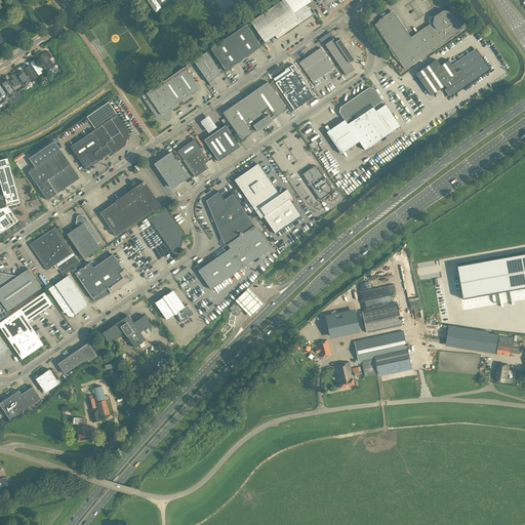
[(146,0),(156,13),(162,8),(159,4),(165,0),(146,0)]
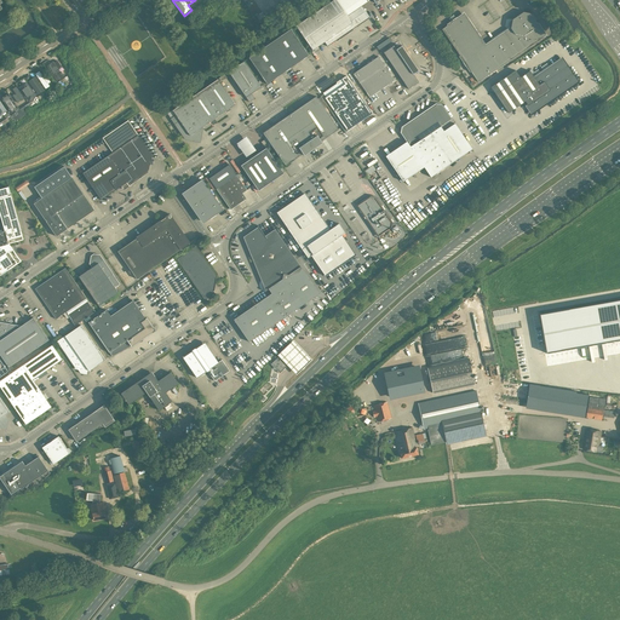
[(366,0),(333,0),(296,27),(313,50),(325,42),(327,46),(369,17),(361,5),(367,1),(366,0)]
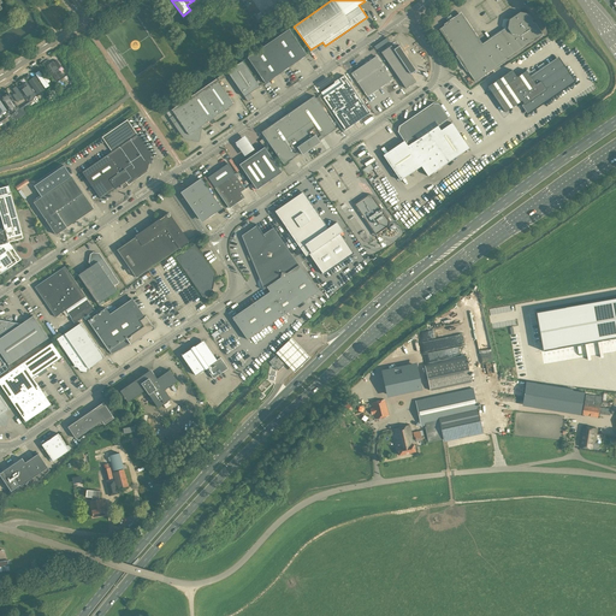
[(535,23),(532,22),(533,19),(528,13),(520,12),(509,19),(507,21),(507,27),(508,28),(481,46),(460,15),(439,29),(475,82),(543,35),(535,23)]
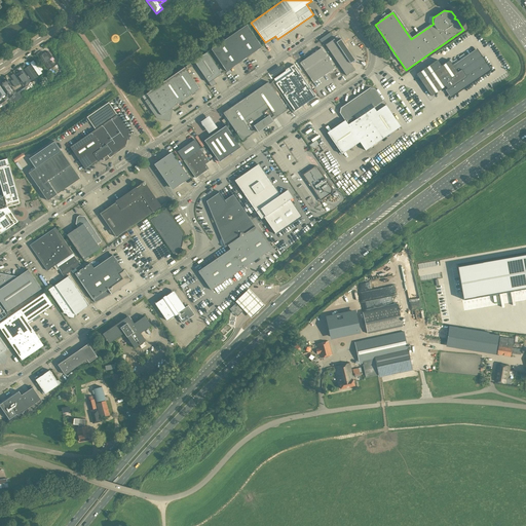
[(211,49),(226,71),(262,47),(247,25),(211,49)]
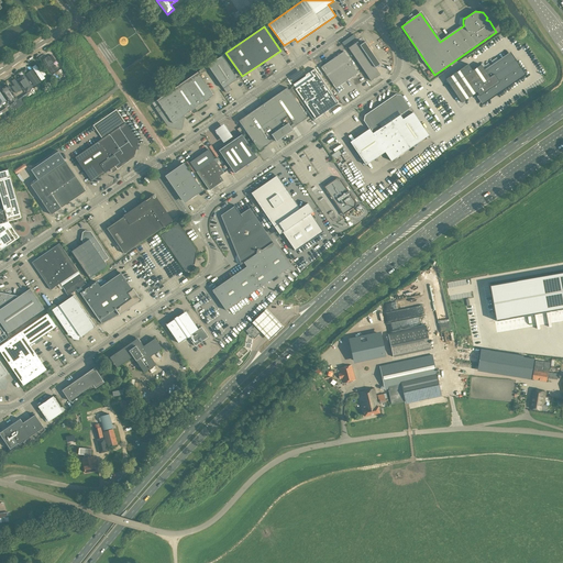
[(357,42),(349,47),(371,80),(379,75),(375,67),(379,64),(364,42),(360,45),(357,42)]
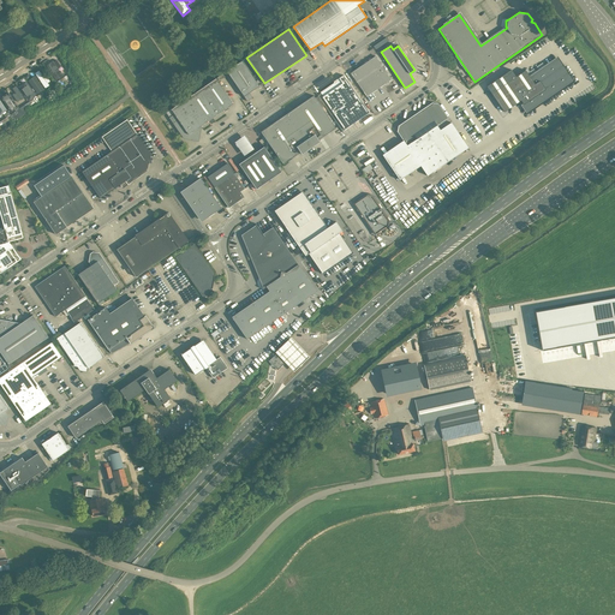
[(366,97),(382,87),(392,79),(375,57),(351,73),(366,97)]
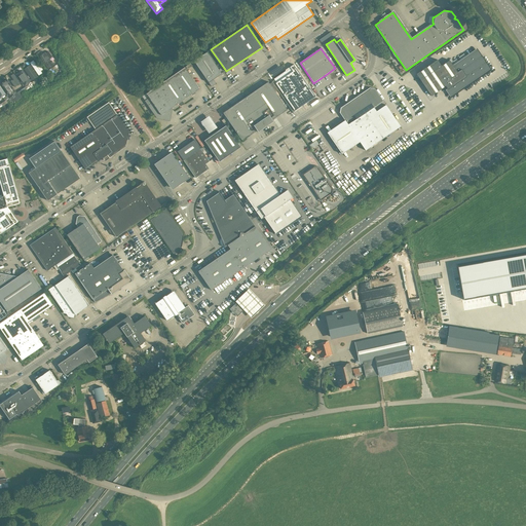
[(416,74),(420,80),(419,81),(421,85),(423,84),(431,96),(446,85),(446,86),(445,87),(446,88),(447,88),(452,95),(488,70),(476,51),(453,66),(449,60),(441,66),(437,60),(416,74)]
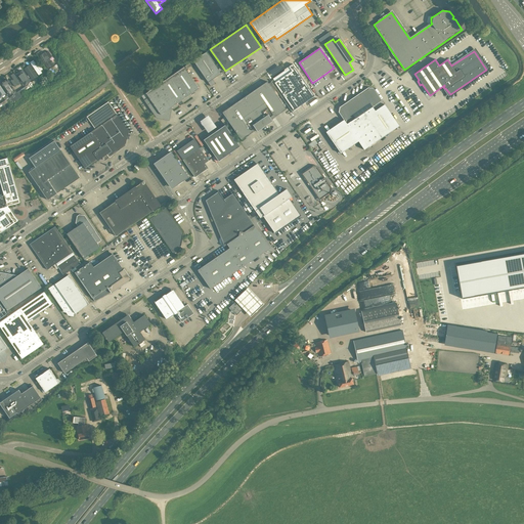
[(221,73),(206,52),(192,60),(198,67),(211,86),(215,84),(215,83),(212,79),(215,77),(221,73)]
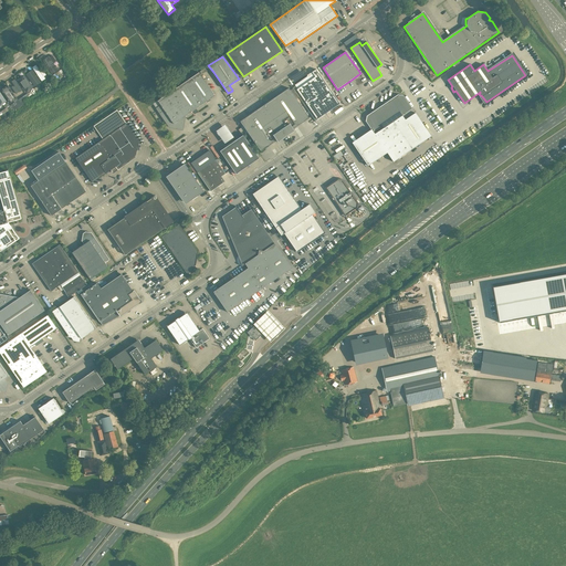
[(51,58),(44,62),(53,75),(60,71),(51,58)]
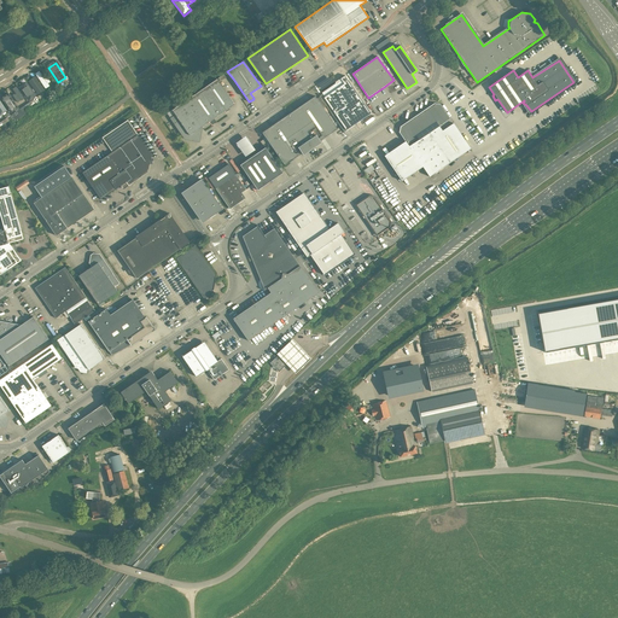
[(46,89),(52,85),(44,71),(36,75),(46,89)]
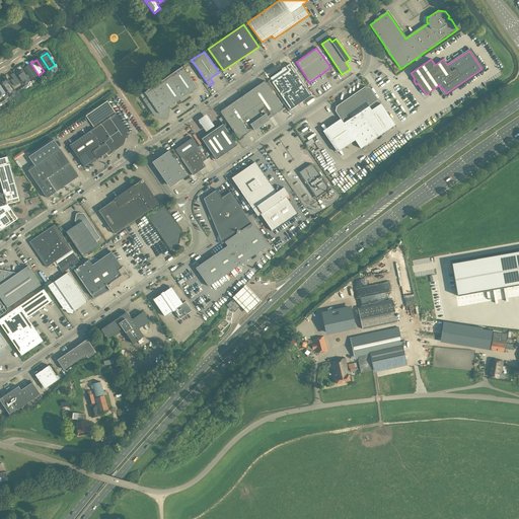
[(271,78),(273,81),(272,82),(291,109),(311,95),(290,63),(286,66),(287,67),(271,78)]
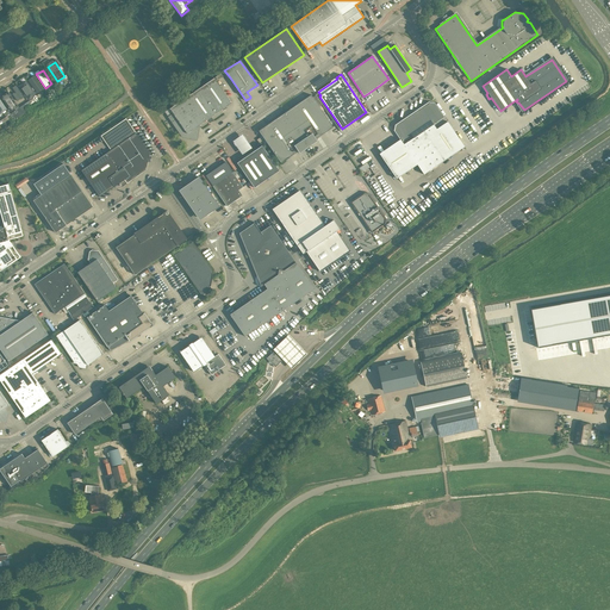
[(36,76),(30,81),(38,94),(45,89),(36,76)]
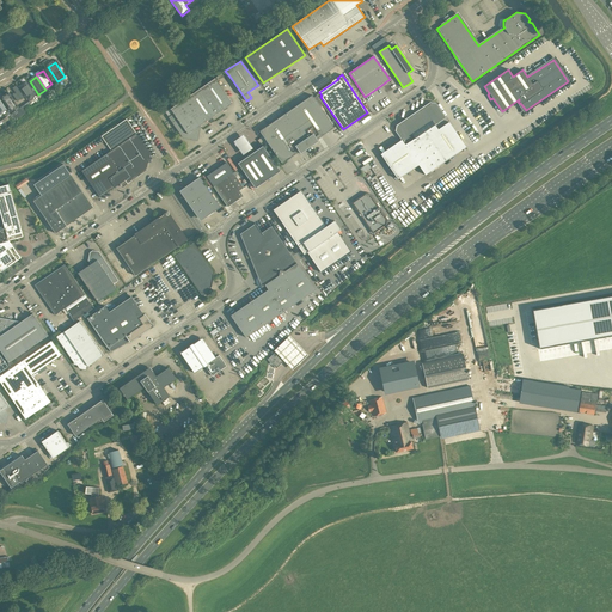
[(170,109),(165,112),(183,138),(197,140),(199,129),(197,127),(199,126),(210,118),(225,108),(232,103),(215,78),(170,109)]
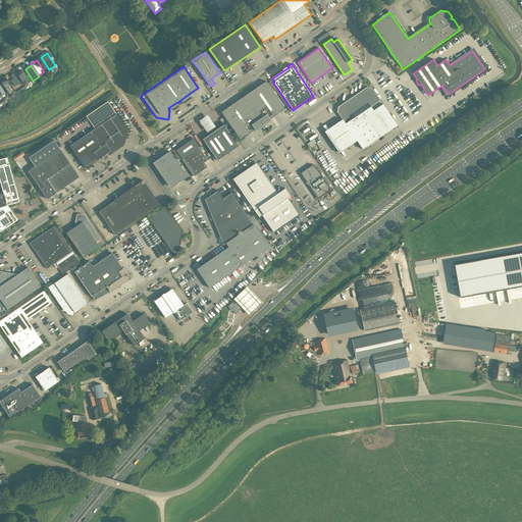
[(32,81),(23,70),(17,74),(24,86),(32,81)]
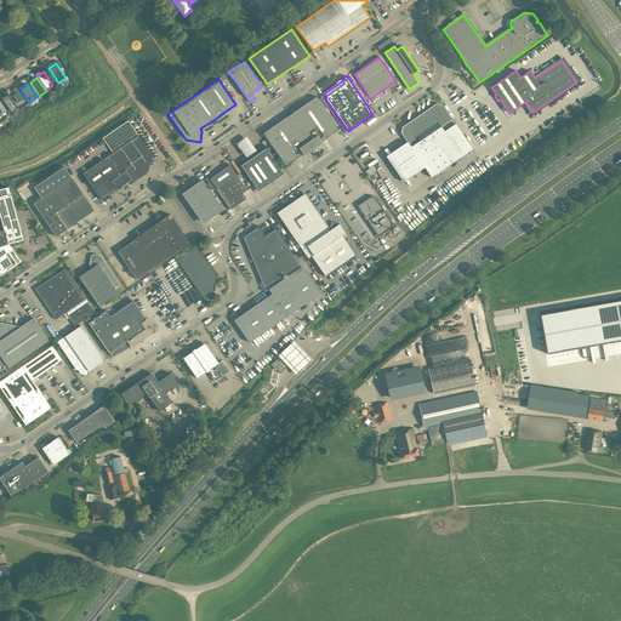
[(18,89),(11,92),(21,106),(27,102),(18,89)]
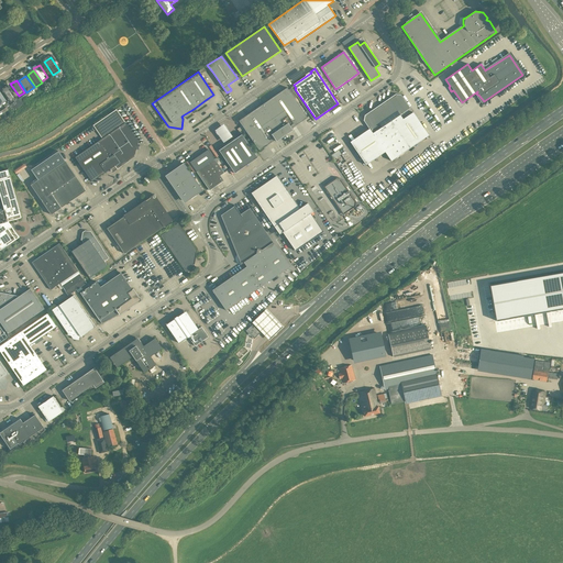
[(7,84),(0,88),(10,102),(17,98),(7,84)]
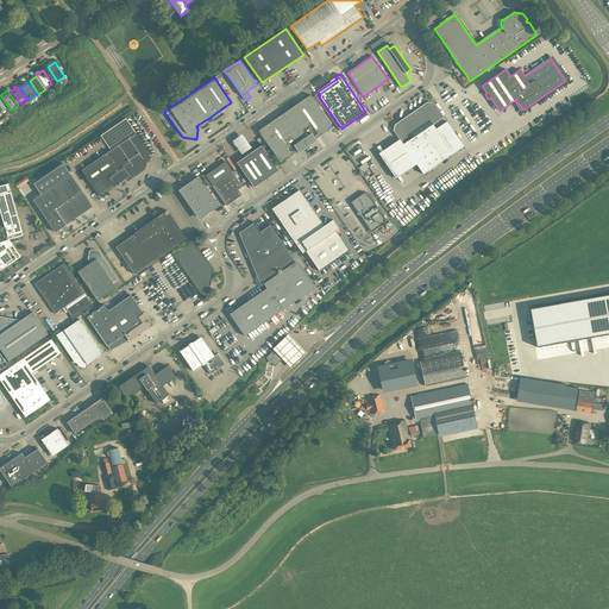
[(311,94),(258,131),(281,163),(297,151),(299,152),(316,140),(315,138),(332,126),(311,94)]
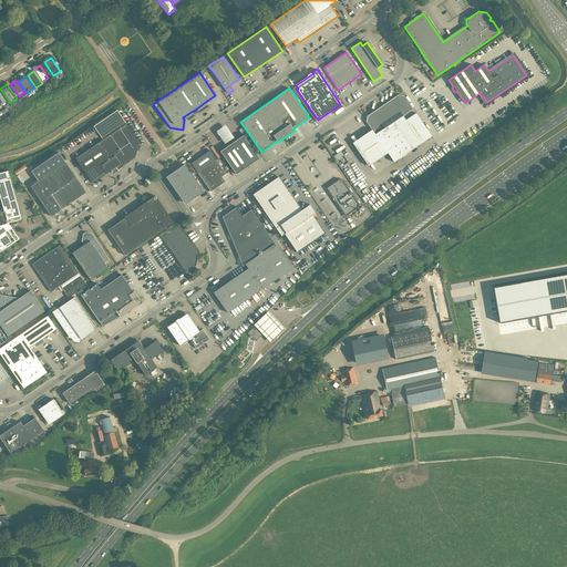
[(34,89),(31,91),(26,94),(28,98),(30,100),(38,94),(37,92),(35,92),(34,89)]
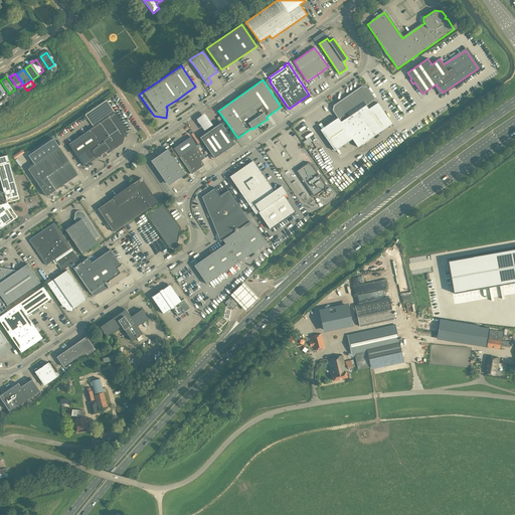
[(1,83),(0,83),(0,97),(2,100),(8,96),(1,83)]
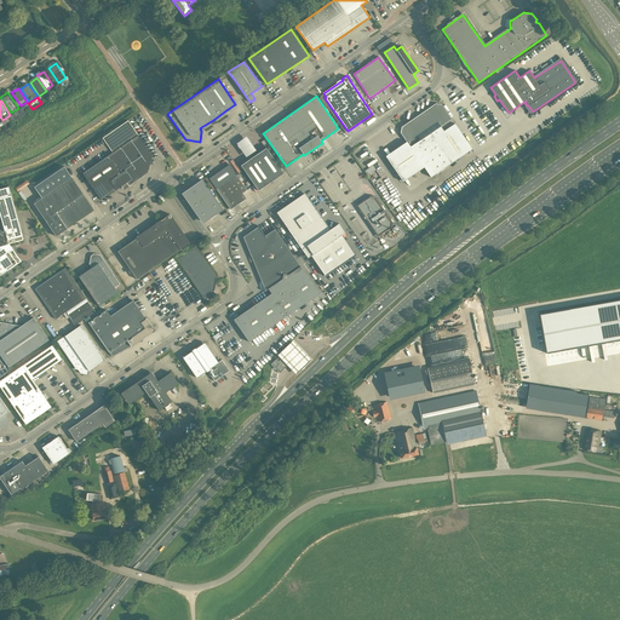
[(472,149),(442,105),(442,104),(436,103),(401,127),(401,133),(407,142),(385,156),(403,182),(424,167),(431,177),(472,149)]
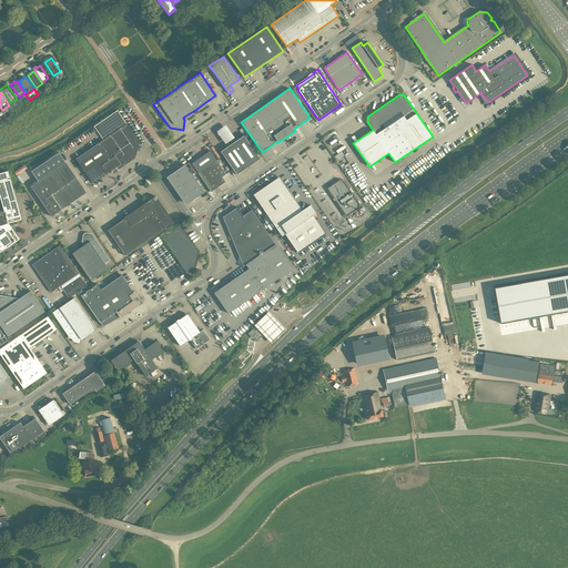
[(20,103),(18,100),(14,102),(10,105),(11,109),(12,109),(14,111),(26,103),(23,100),(20,103)]
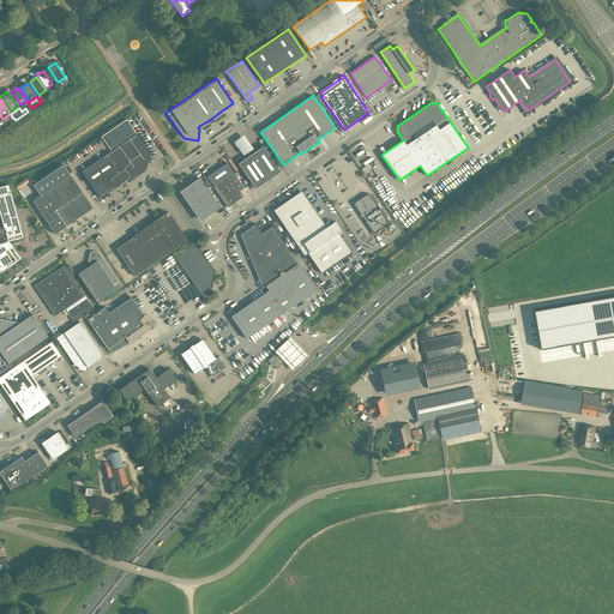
[(82,172),(100,198),(120,185),(122,188),(125,187),(127,185),(130,184),(148,170),(150,154),(137,134),(137,133),(130,122),(127,119),(101,137),(103,140),(112,151),(82,172)]
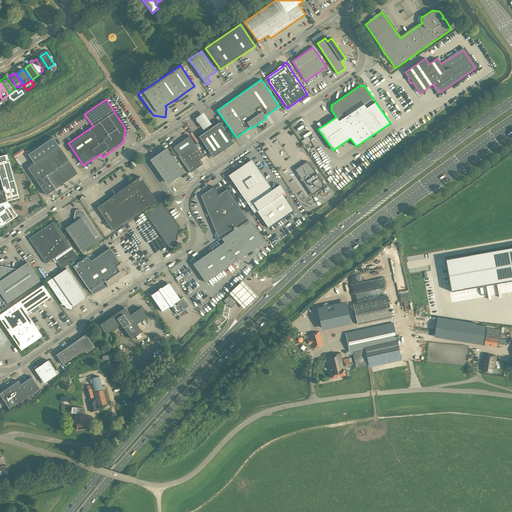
[(203,114),(195,119),(203,131),(212,125),(203,114)]
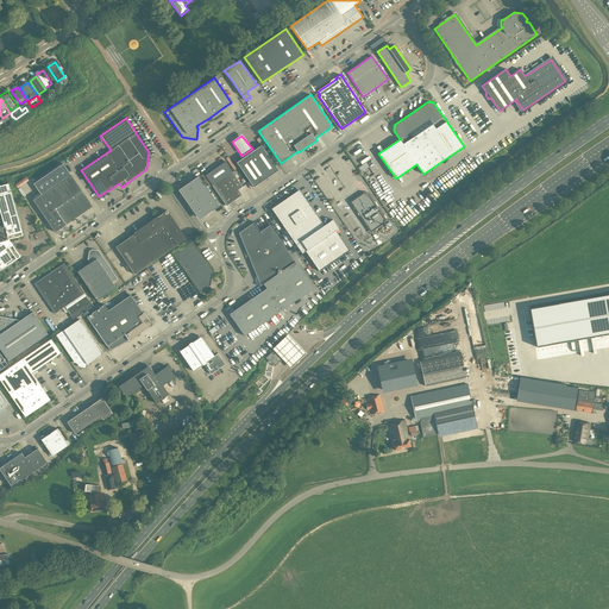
[(257,149),(246,156),(237,162),(253,188),(278,170),(262,145),(257,149)]
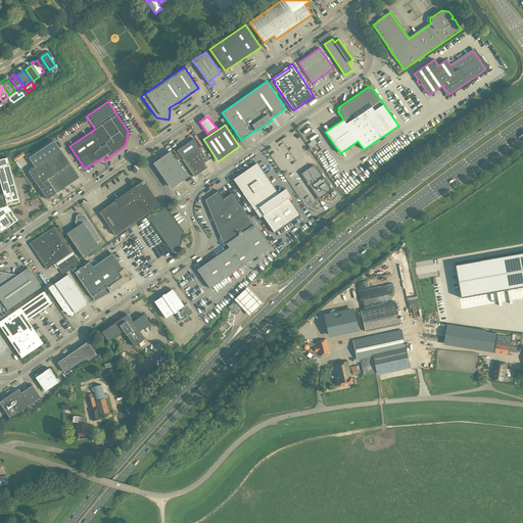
[(193,139),(176,150),(182,159),(199,147),(193,139)]
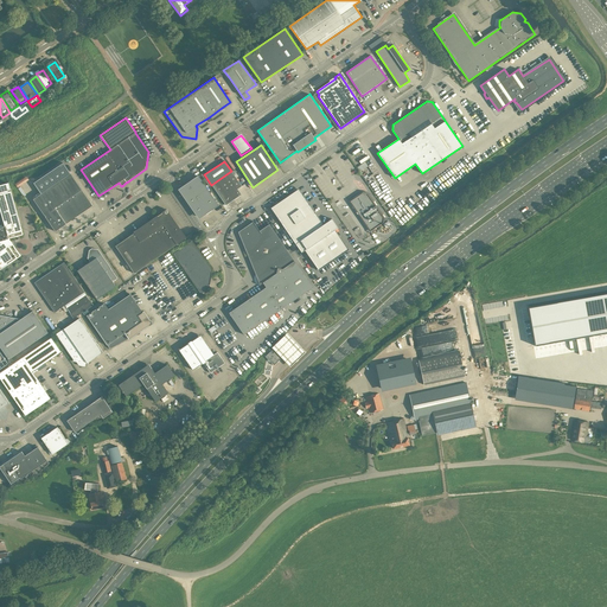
[(40,193),(33,199),(55,231),(93,205),(70,173),(63,163),(33,183),(40,193)]
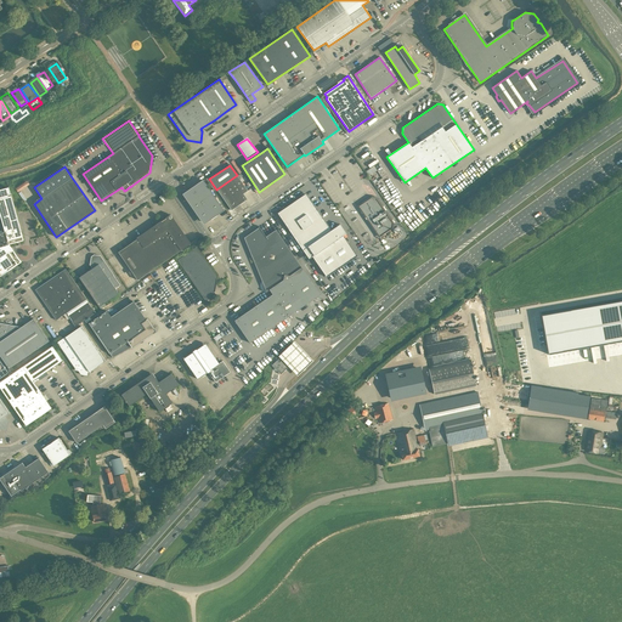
[(237,175),(216,190),(231,210),(232,210),(231,209),(247,199),(243,194),(248,191),(237,175)]
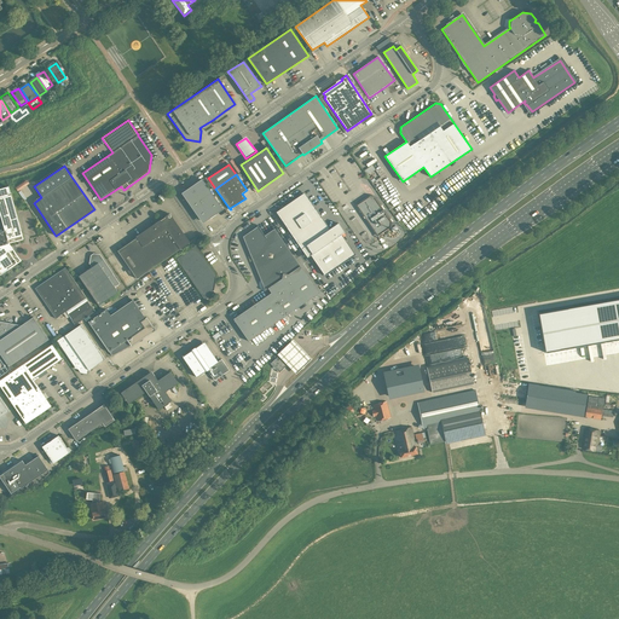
[(191,186),(191,190),(183,189),(181,194),(201,220),(206,221),(206,217),(215,210),(220,212),(221,207),(219,204),(202,179),(191,186)]
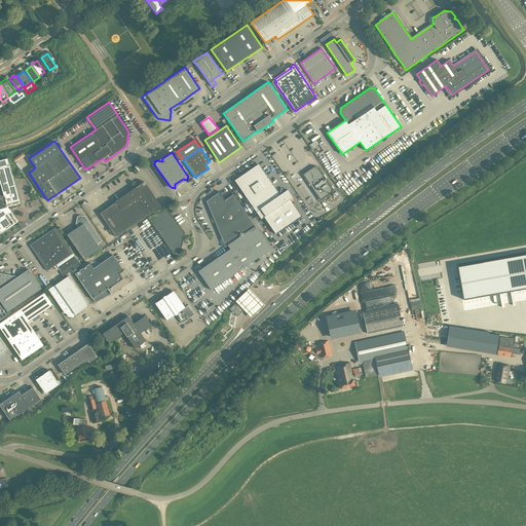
[(0,232),(14,223),(7,214),(10,212),(7,207),(20,203),(9,165),(7,166),(7,164),(8,163),(8,162),(7,158),(0,159),(0,181),(4,195),(2,196),(0,196),(0,232)]
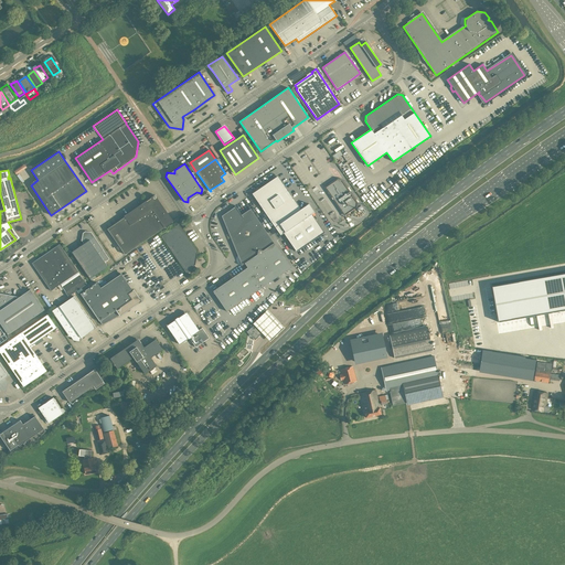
[(278,176),(252,193),(275,227),(280,235),(284,233),(297,252),(324,233),(324,232),(311,214),(315,212),(308,204),(301,209),(278,176)]
